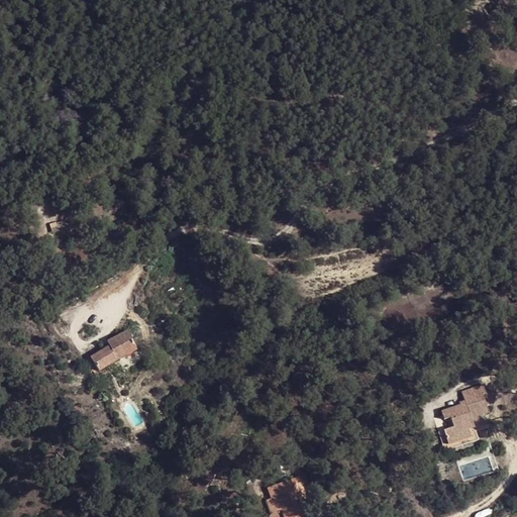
[(106,342),(109,346),(116,360),(135,350),(126,332),(106,342)]
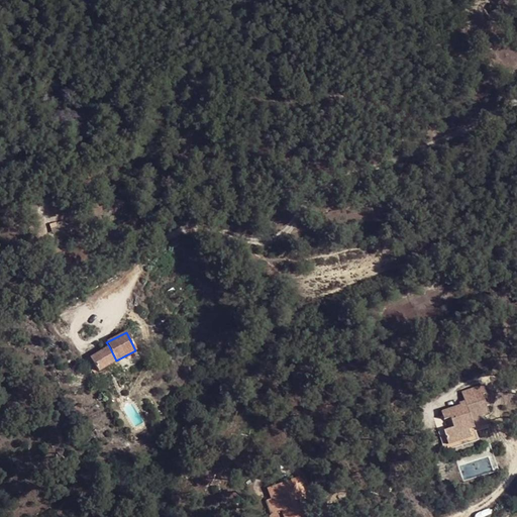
[(99,345),(102,350),(109,346),(106,342),(99,345)]
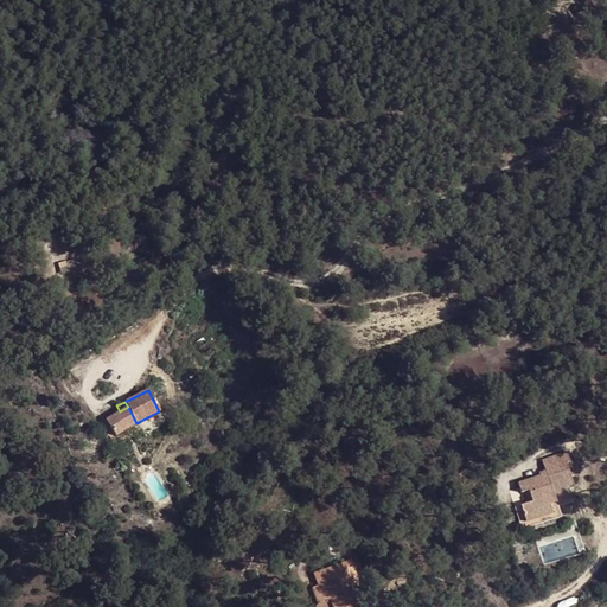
[(128,407),(120,411),(106,420),(116,435),(136,423),(128,407)]
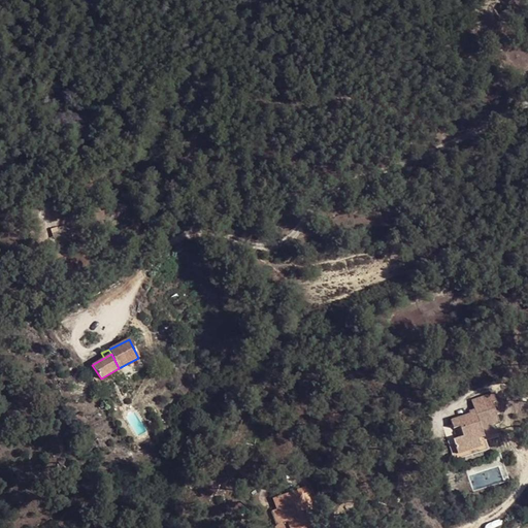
[(479,439),(484,437),(496,434),(493,426),(499,424),(493,403),(496,402),(493,393),(472,399),(475,409),(476,414),(470,416),(469,414),(451,420),(454,428),(459,427),(463,437),(453,440),(454,444),(458,455),(481,447),(479,439)]
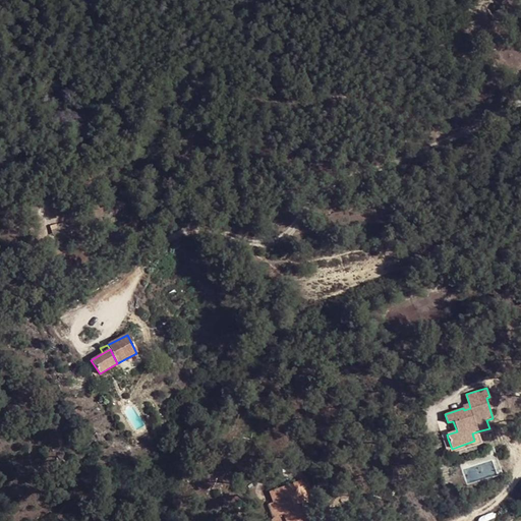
[(73,418),(80,415),(78,407),(70,410),(73,418)]
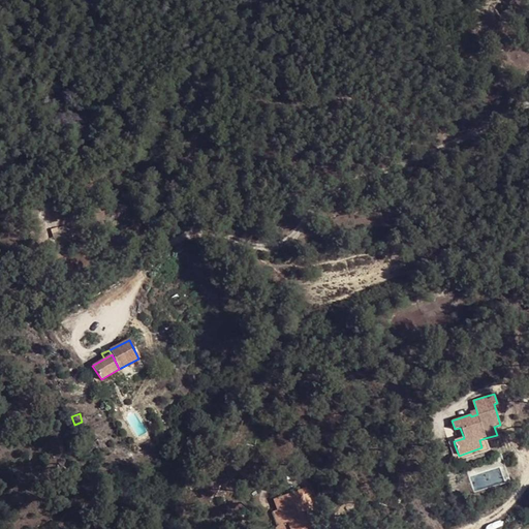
[(489,450),(485,438),(479,440),(481,447),(459,456),(455,445),(449,446),(455,462),(489,450)]
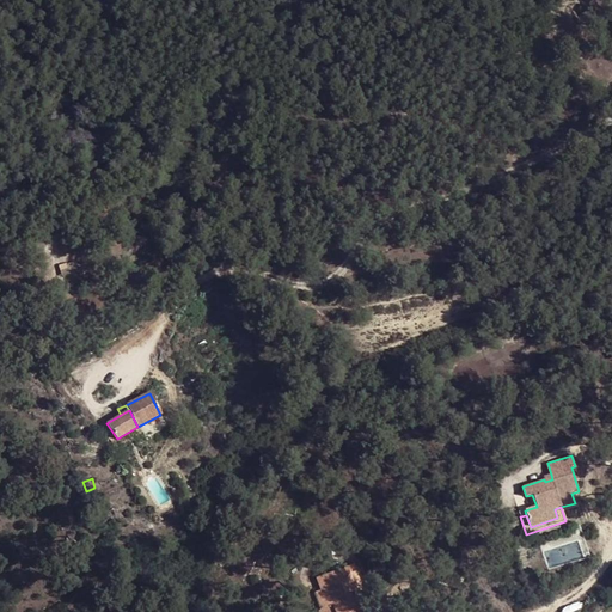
[(362,611),(357,598),(366,594),(363,589),(361,589),(353,567),(318,579),(323,591),(329,607),(325,609),(325,611),(362,611)]
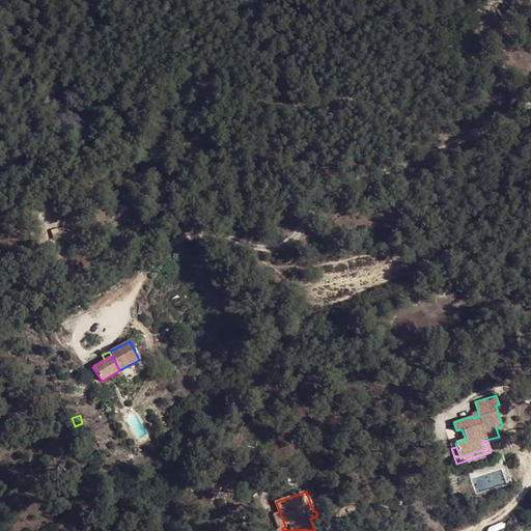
[(279,529),(282,528),(285,527),(280,512),(274,514),(279,529)]
